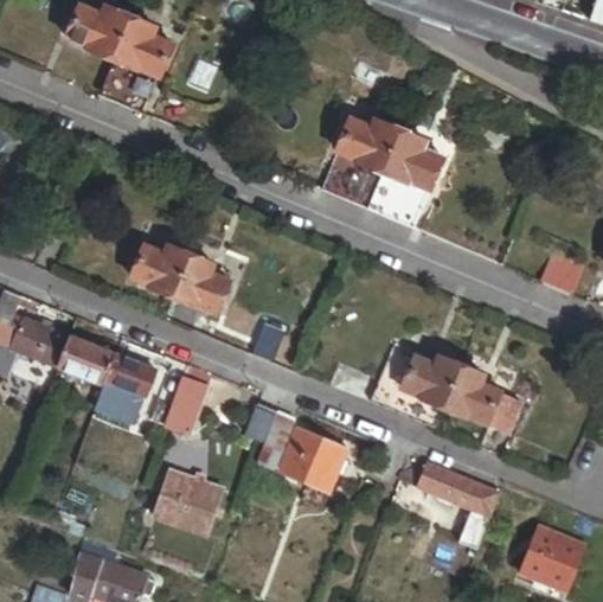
[(596,0),(590,18),(602,21),(602,0),(596,0)]
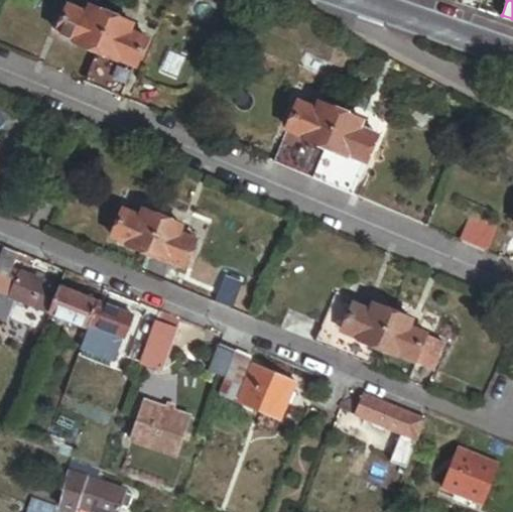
[(95,45),(109,11),(90,3),(87,10),(67,2),(55,29),(95,45)]
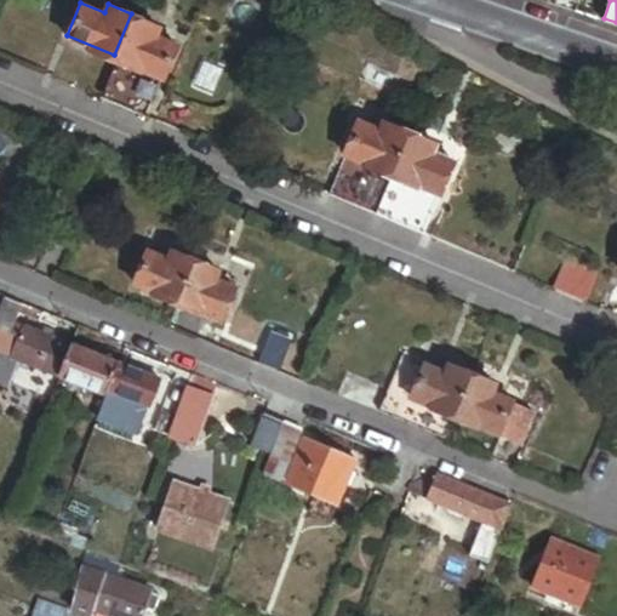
[(164,74),(176,43),(154,34),(158,24),(131,13),(114,55),(164,74)]
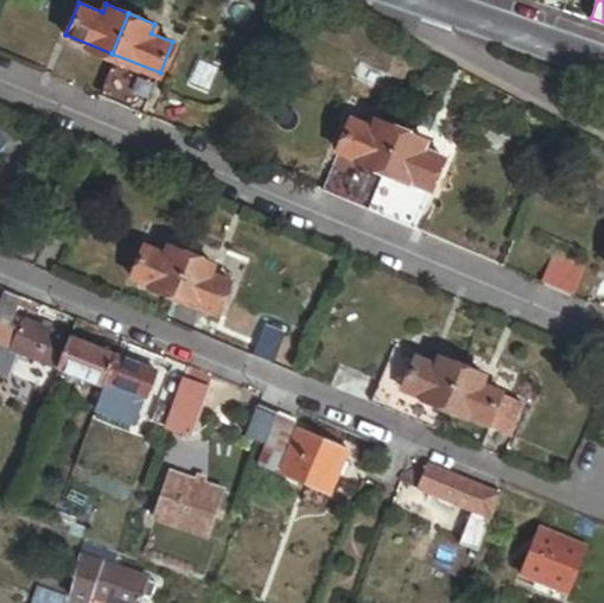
[(367,205),(401,127),(375,116),(372,125),(345,113),(316,183),(367,205)]
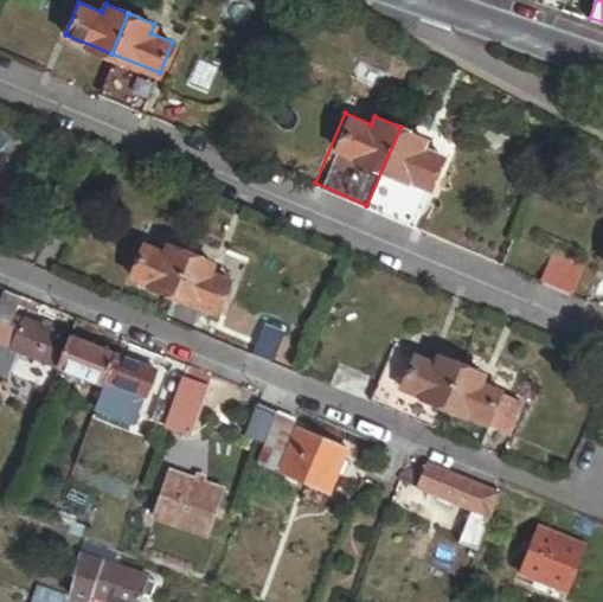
[(416,226),(447,157),(425,148),(430,140),(401,127),(366,205),(405,222),(416,226)]
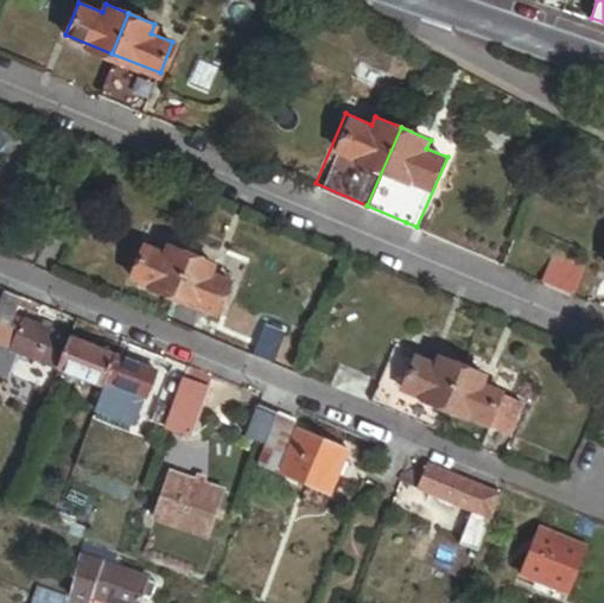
[(169,293),(186,251),(161,241),(159,248),(132,236),(119,267),(146,279),(145,283),(169,293)]
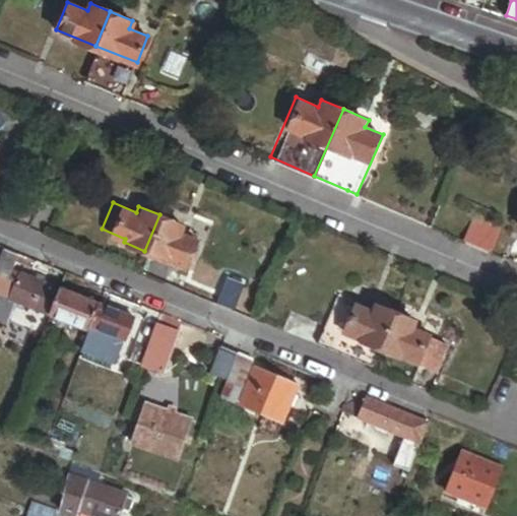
[(184,263),(195,237),(177,229),(180,222),(159,214),(144,251),(164,258),(165,255),(184,263)]
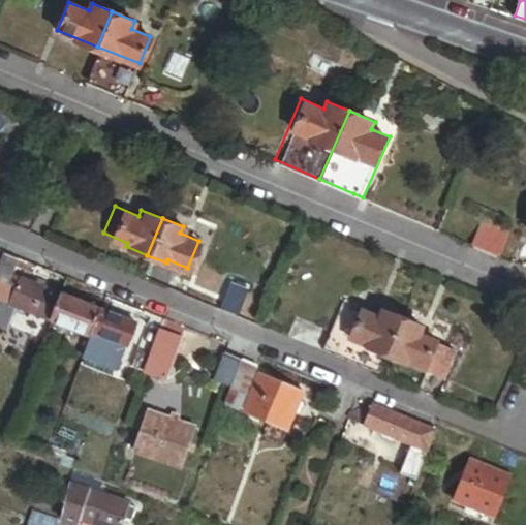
[(51,317),(59,295),(10,278),(18,257),(0,250),(0,301),(51,319),(51,317)]
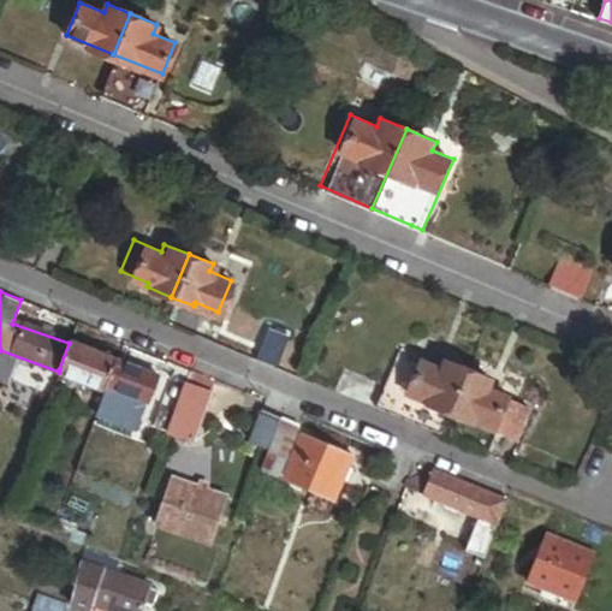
[(272,357),(285,325),(266,318),(253,349),(272,357)]
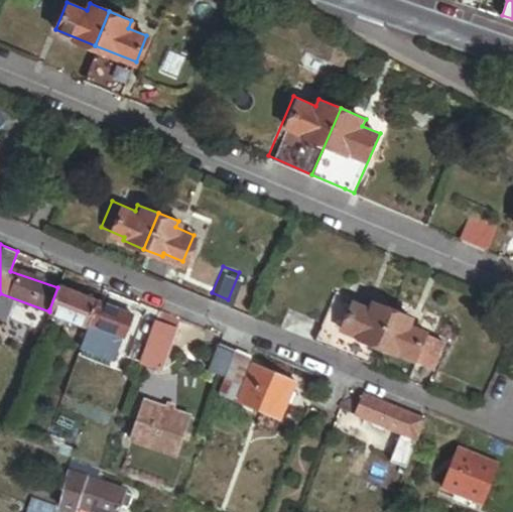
[(89,324),(97,299),(58,286),(57,287),(49,309),(89,324)]
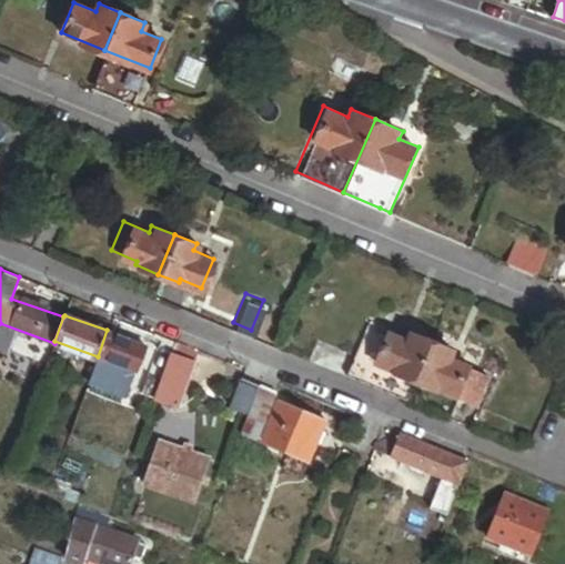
[(412,380),(429,339),(407,330),(404,338),(365,322),(343,375),(404,400),(412,380)]
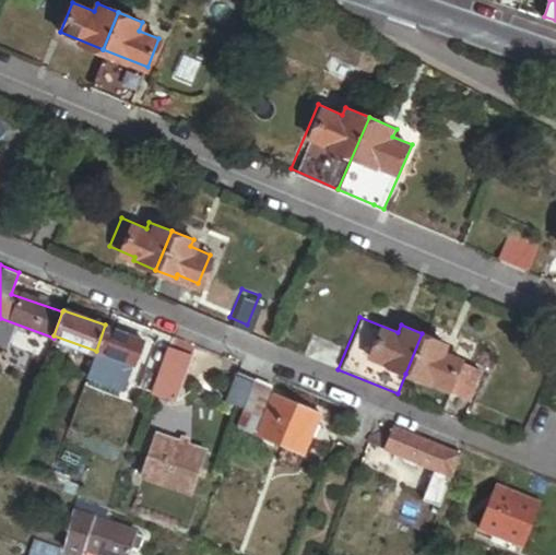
[(135,361),(143,338),(105,325),(96,351),(96,352),(104,355),(105,350),(135,361)]
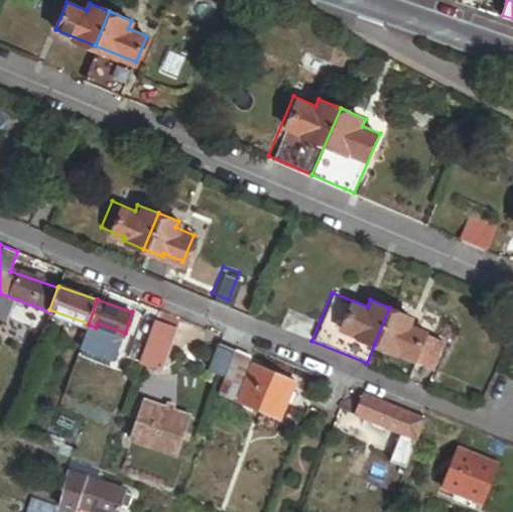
[(145,346),(158,309),(144,304),(132,341),(145,346)]
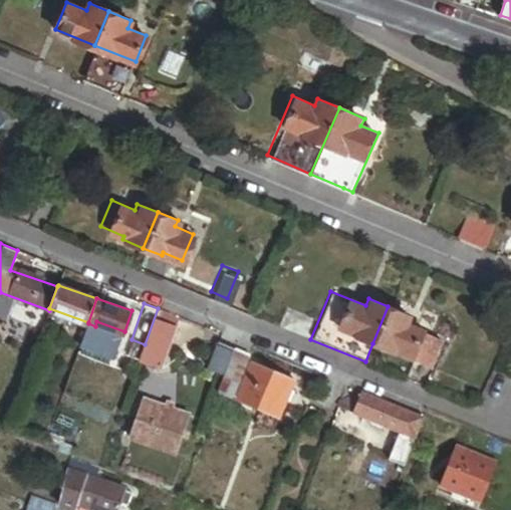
[(413,356),(425,328),(406,320),(408,314),(388,306),(372,343),(393,351),(394,348),(413,356)]
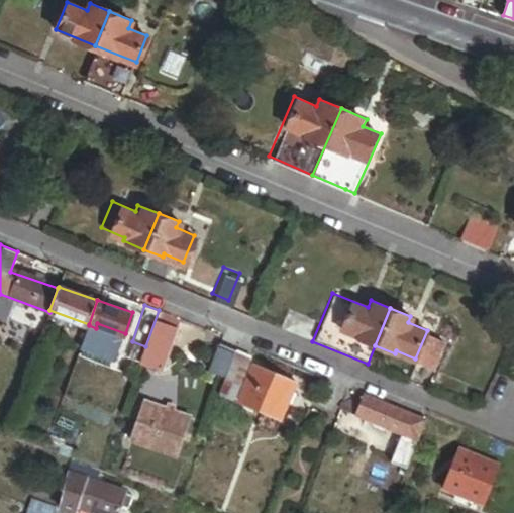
[(163,366),(179,319),(159,310),(145,346),(141,357),(163,366)]
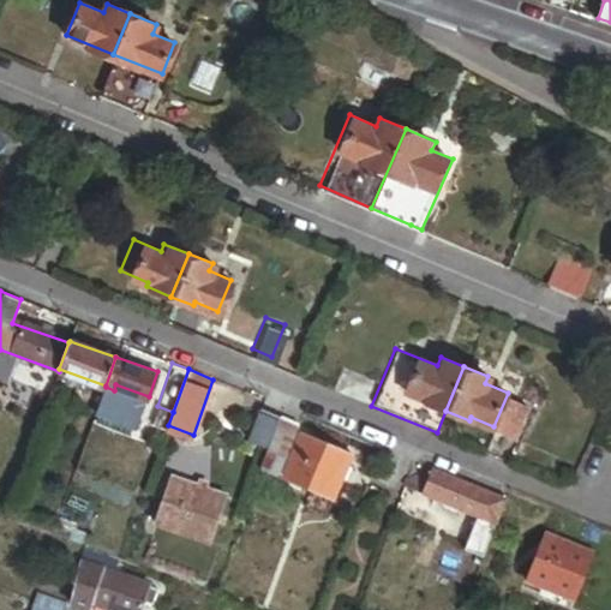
[(516,436),(531,402),(508,393),(493,426),(516,436)]
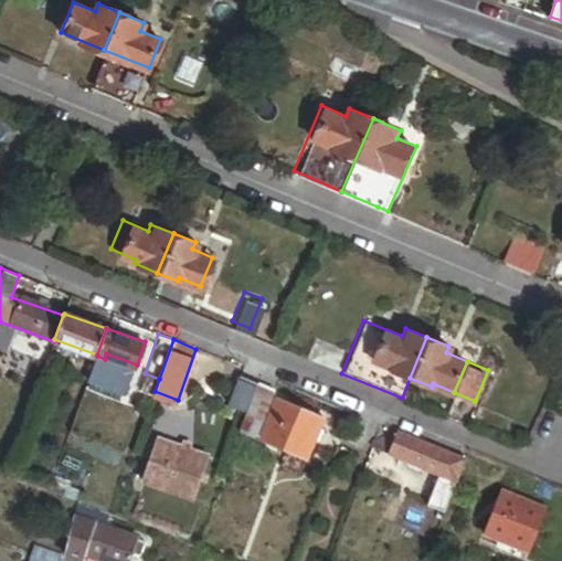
[(250,413),(260,383),(242,377),(230,410),(248,417),(250,413)]
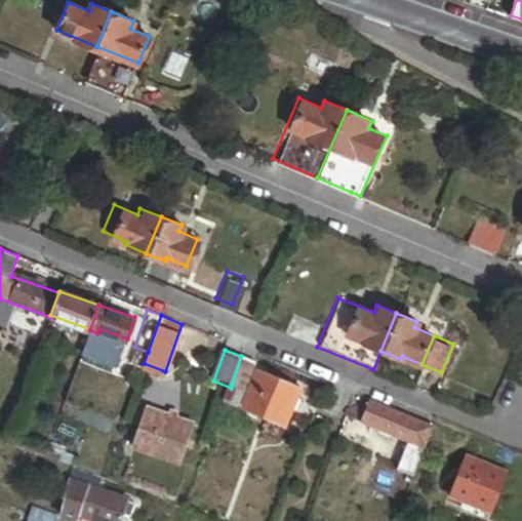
[(247,389),(256,361),(241,356),(232,384),(247,389)]
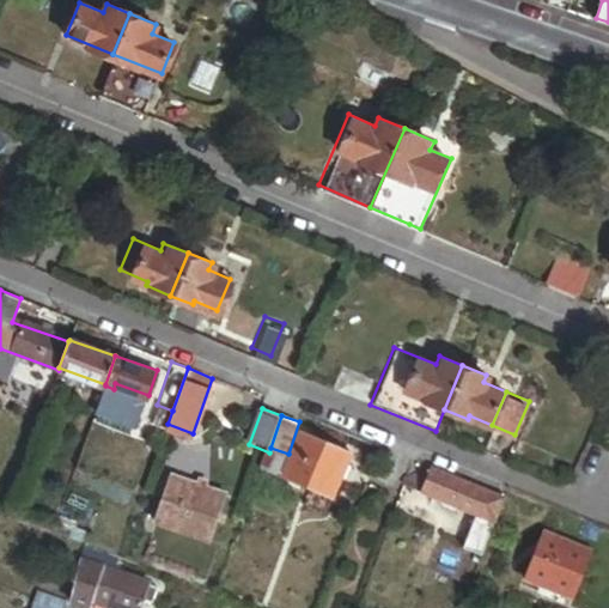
[(342,478),(348,462),(352,450),(300,432),(284,476),(336,496),(342,478)]
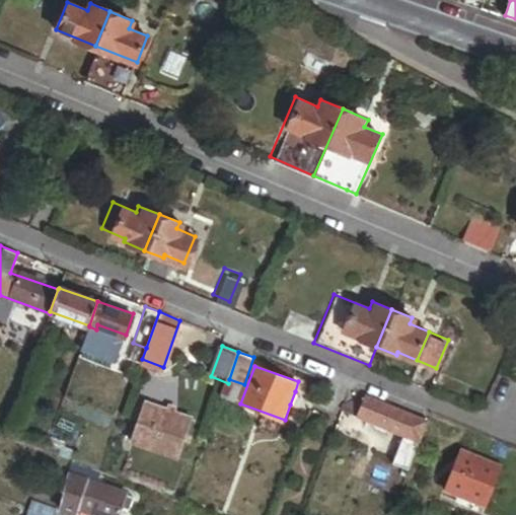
[(237,403),(244,384),(229,379),(228,383),(222,398),(237,403)]
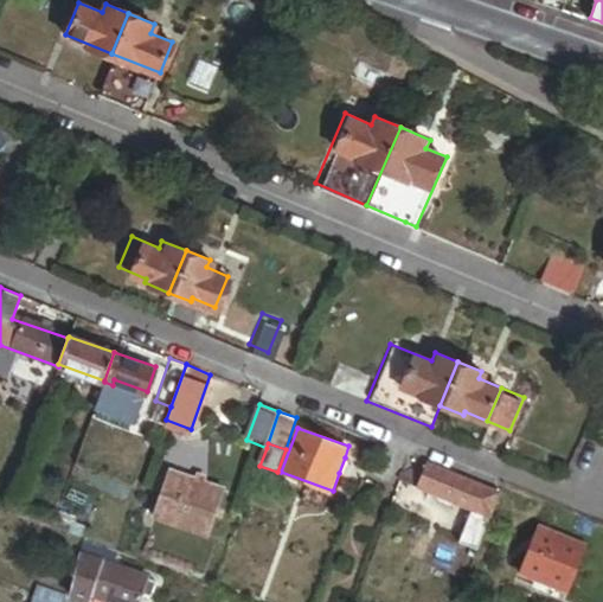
[(346,475),(352,460),(345,458),(339,473),(346,475)]
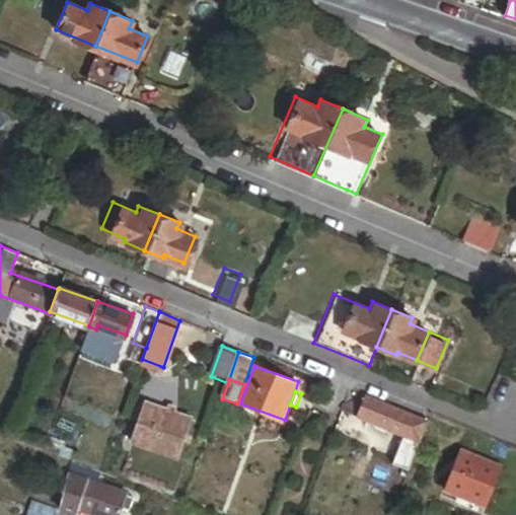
[(411,425),(413,420),(427,425),(429,421),(367,395),(347,402),(345,410),(406,435),(413,437),(417,427),(411,425)]
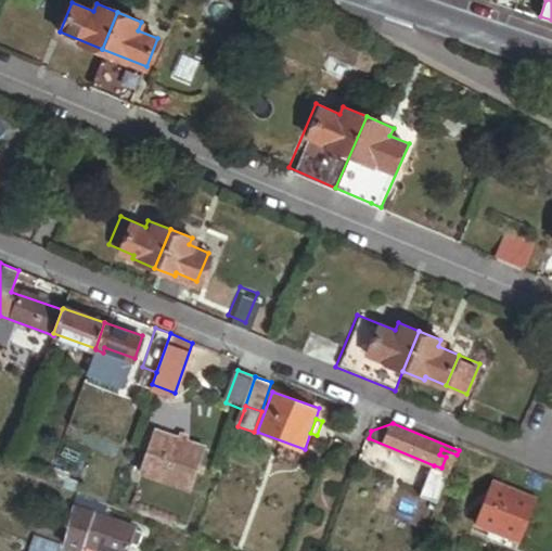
[(191,487),(204,448),(185,443),(190,433),(182,430),(179,439),(156,432),(143,471),(191,487)]
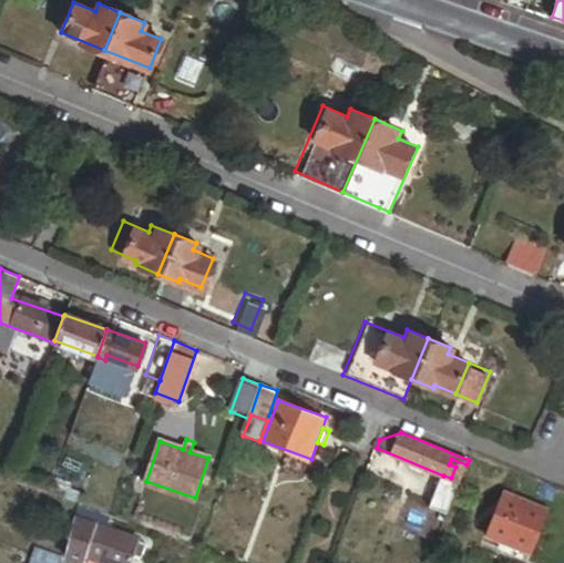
[(450,512),(467,464),(451,459),(449,464),(455,467),(451,478),(443,476),(432,505),(450,512)]
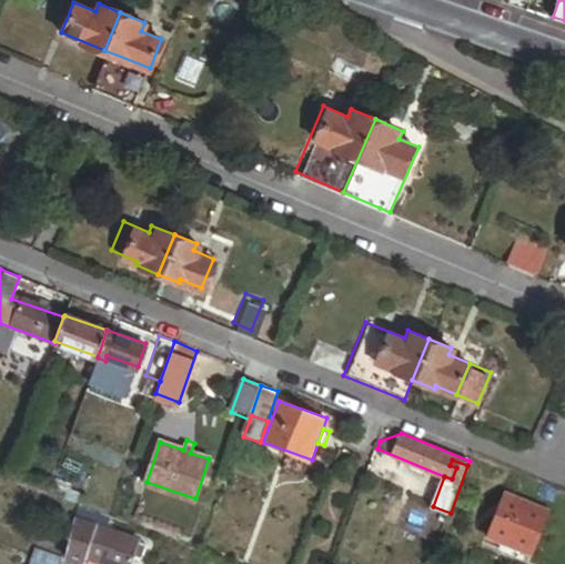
[(79,505),(82,492),(54,483),(49,495),(78,505),(79,505)]
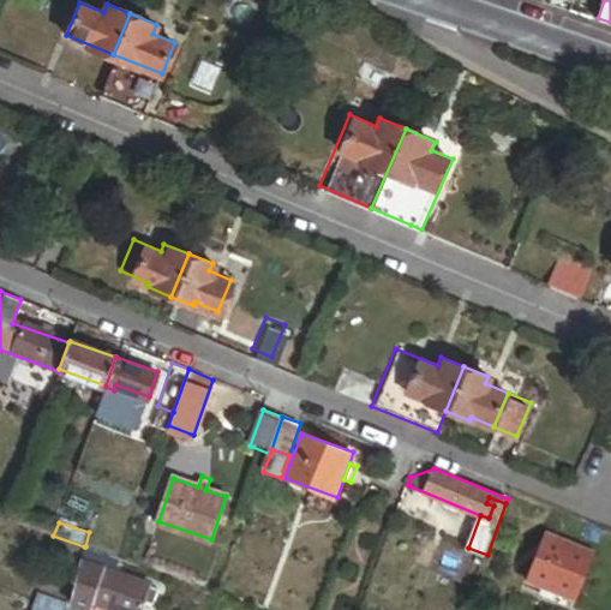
[(595,555),(547,534),(529,580),(576,600),(595,555)]
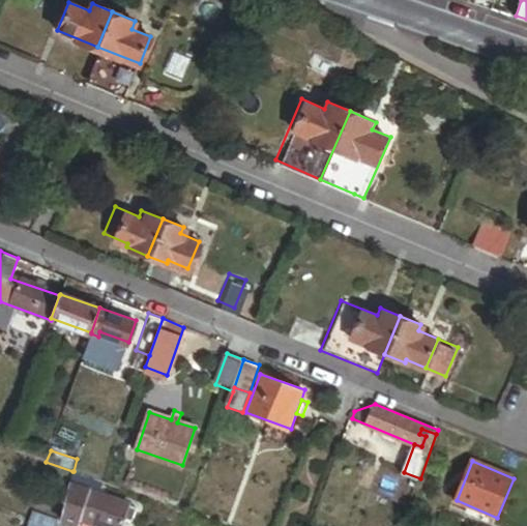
[(127,502),(98,492),(101,483),(74,471),(72,471),(69,481),(88,489),(77,520),(80,520),(96,525),(120,525),(123,518),(127,502)]
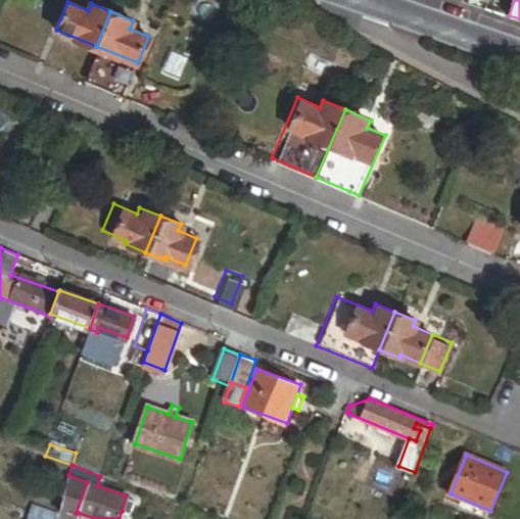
[(76,513),(87,482),(68,475),(59,514),(75,518),(77,518),(79,513),(76,513)]
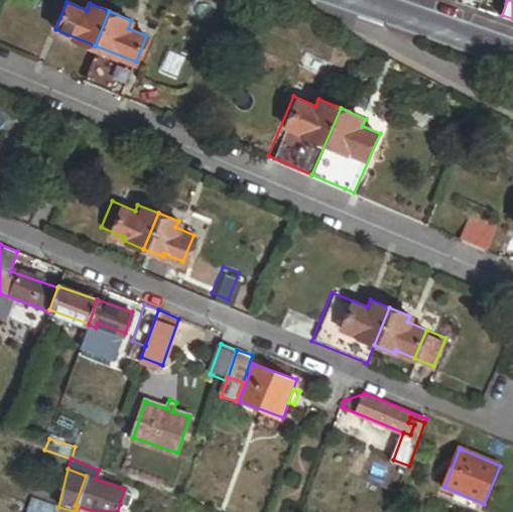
[(126,506),(131,491),(124,489),(120,504),(126,506)]
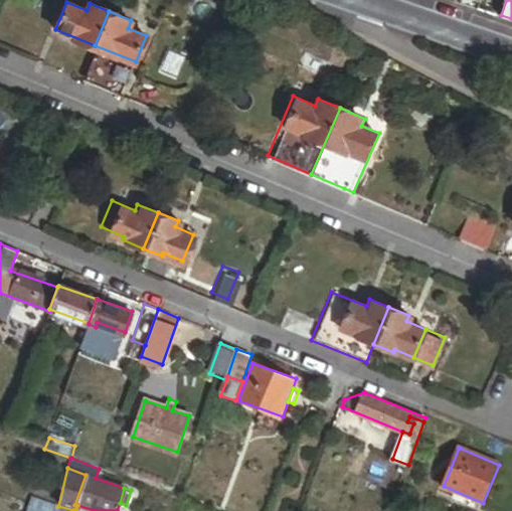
[(53,510),(28,502),(24,510),(53,510)]
